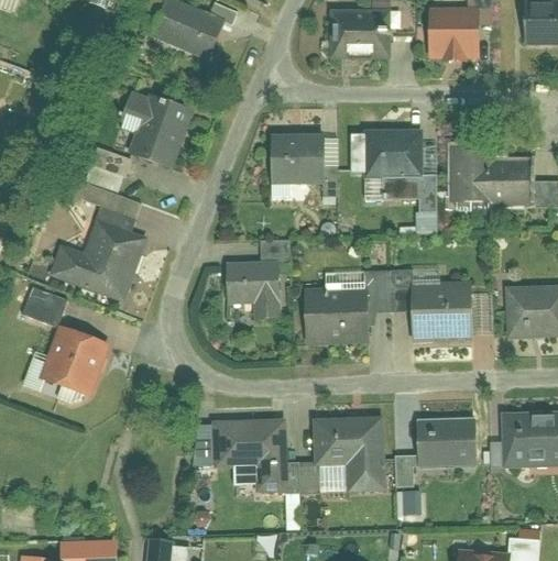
[(208,17),(172,0),(166,0),(151,34),(205,59),(222,23),(208,17)]
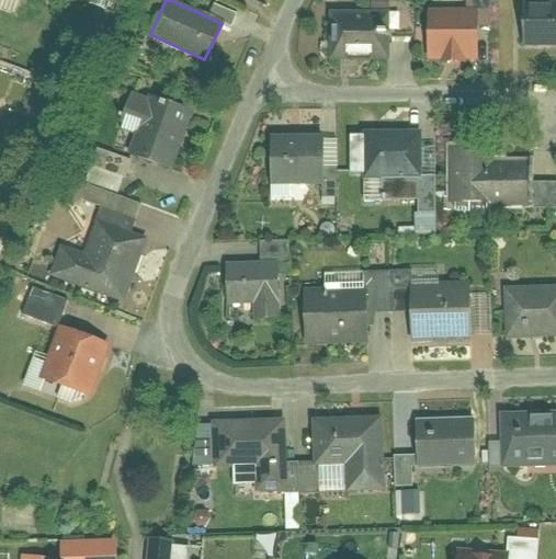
[(214,2),(207,16),(222,23),(229,26),(236,12),(214,2)]
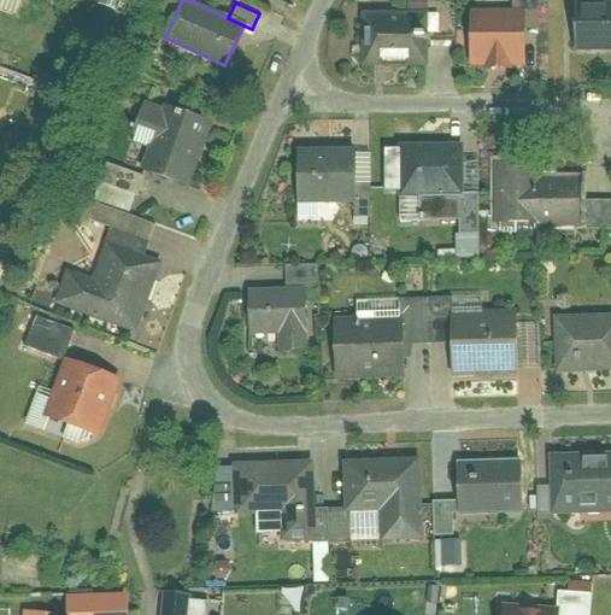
[(610,4),(579,4),(579,50),(610,48),(610,4)]
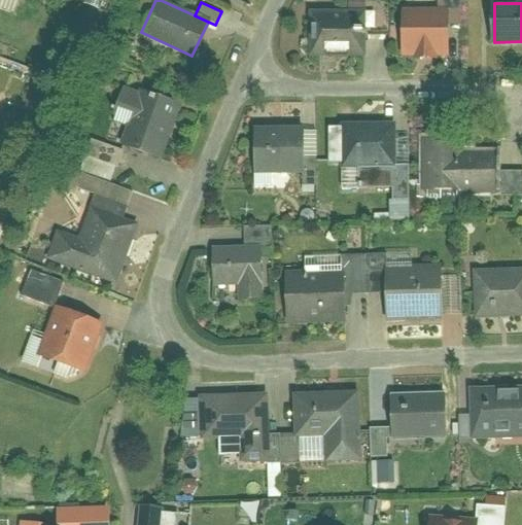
[(446,7),(402,7),(402,54),(447,53),(446,7)]
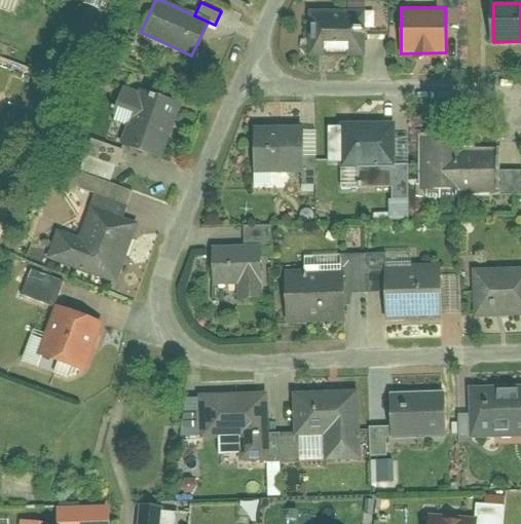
[(363,10),(309,10),(309,54),(362,54),(363,10)]
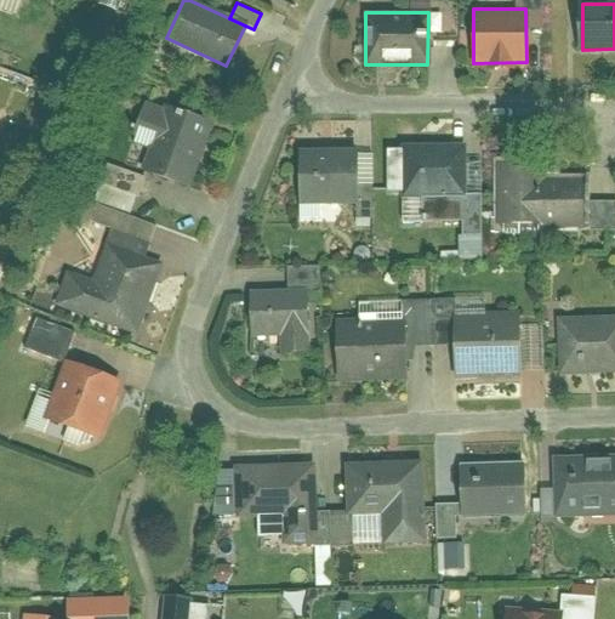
[(154,138),(143,171),(186,186),(209,120),(148,100),(136,132),(154,138)]
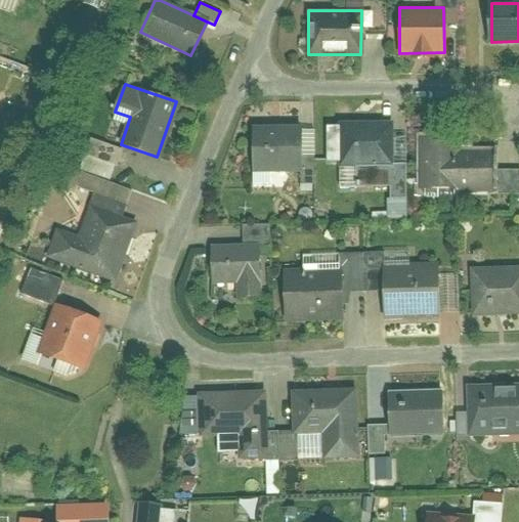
[(392,120),(340,120),(340,163),(389,163),(392,163),(392,120)]
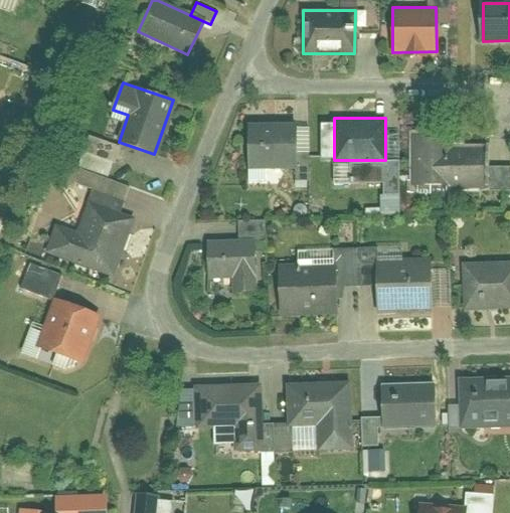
[(294,122),(246,122),(246,167),(294,167),(294,150),(294,122)]
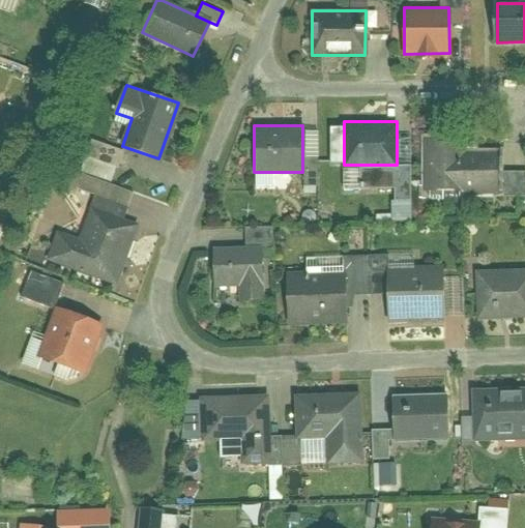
[(123,150),(90,139),(85,154),(118,166),(123,150)]
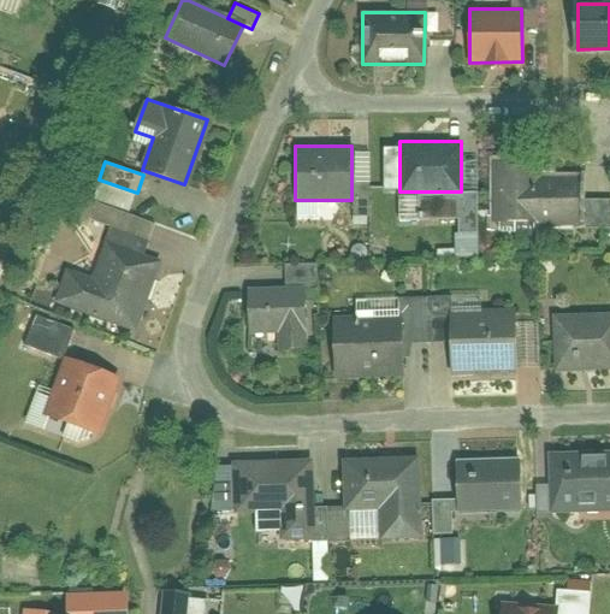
[(532,161),(492,161),(493,219),(532,219),(532,177),(532,161)]
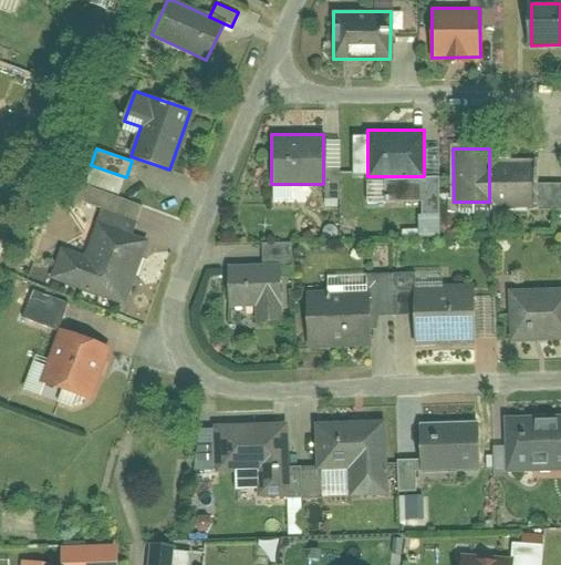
[(532,163),(489,163),(489,202),(533,202),(532,182),(532,163)]
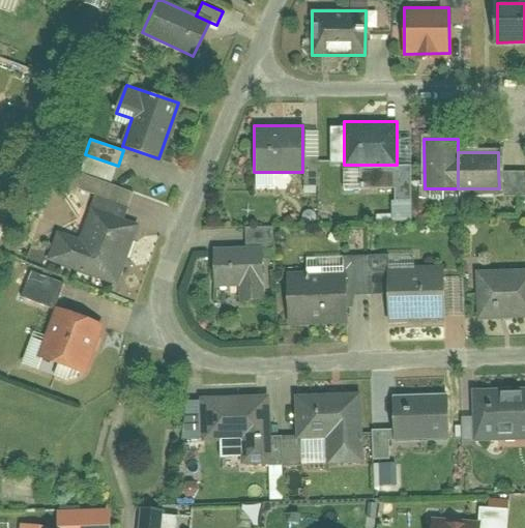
[(113,181),(118,166),(85,154),(80,170),(113,181)]
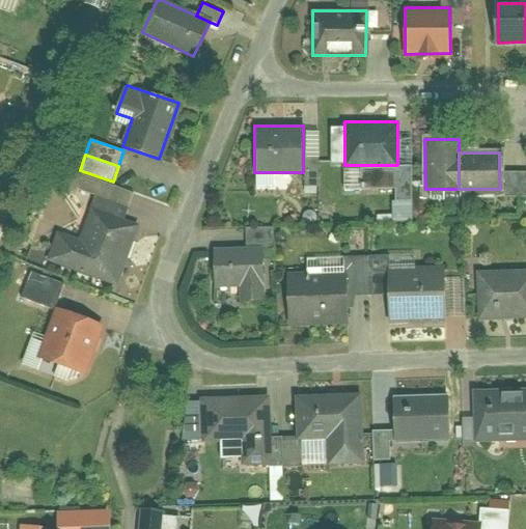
[(303,184),(317,184),(317,155),(303,155),(303,172),(303,184)]
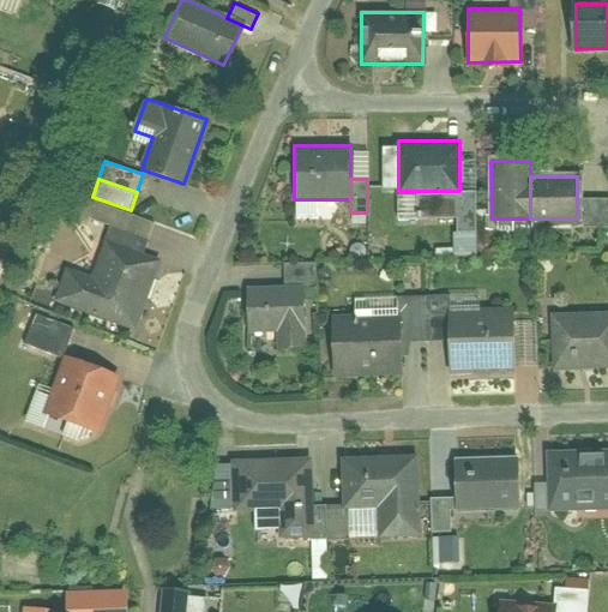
[(455,229),(475,229),(475,191),(459,191),(456,191),(455,229)]
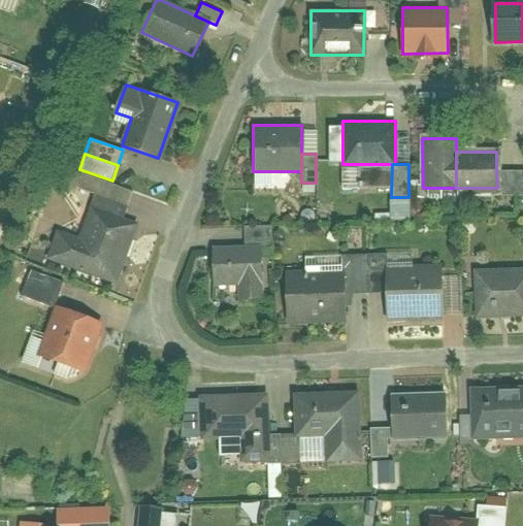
[(334,170),(335,189),(352,188),(351,169),(334,170)]
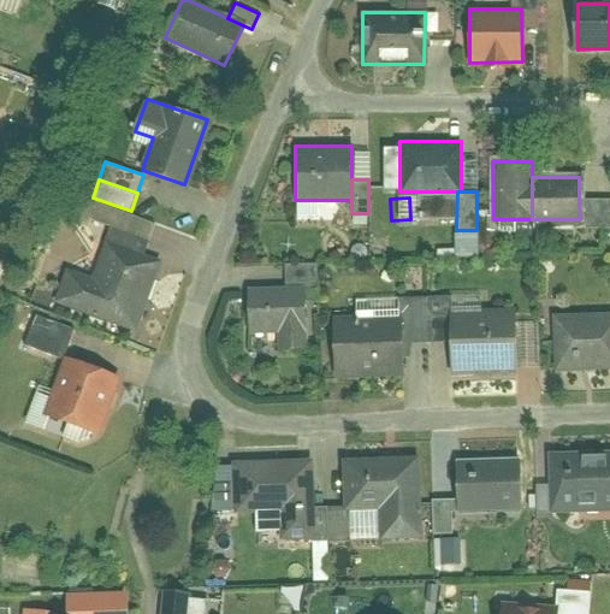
[(580,226),(609,225),(609,198),(579,198),(580,219),(580,226)]
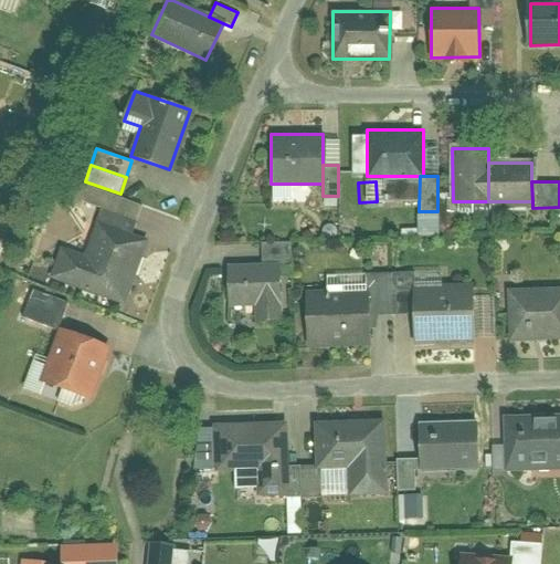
[(61,246),(50,277),(120,301),(144,237),(95,219),(83,253),(61,246)]
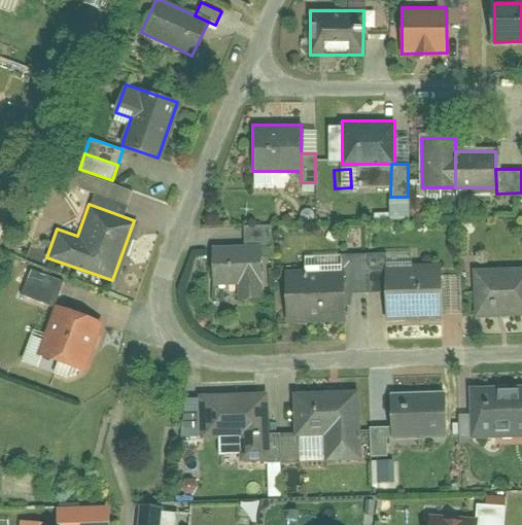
[(271,253),(270,224),(244,225),(245,244),(259,243),(259,253),(271,253)]
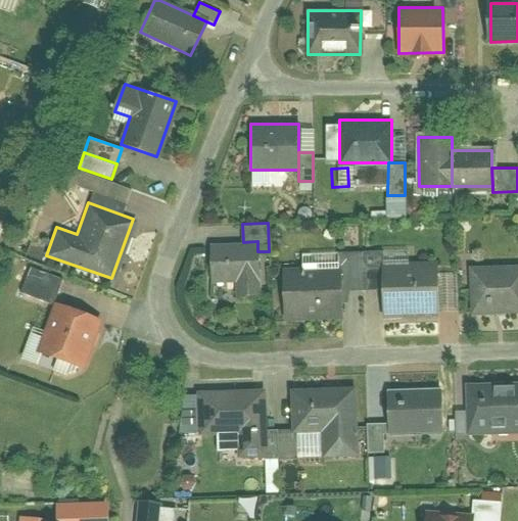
[(243,242),(209,243),(212,285),(237,284),(237,296),(260,295),(257,251),(257,241),(243,242)]
